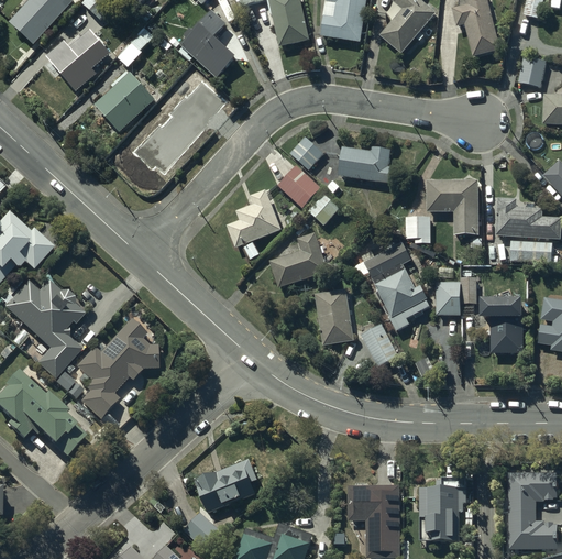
[(28,0),(9,21),(34,43),(74,0),(28,0)]
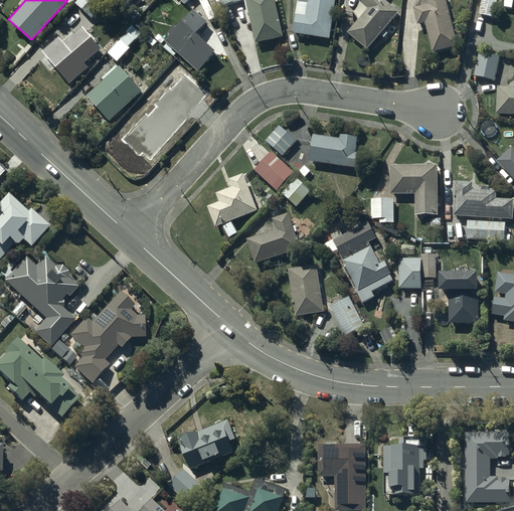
[(74,0),(93,18),(108,3),(105,0),(74,0)]
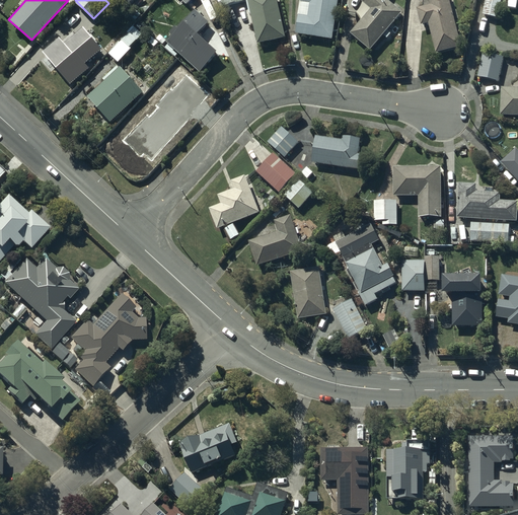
[(250,12),(256,42),(284,35),(276,0),(217,0),(221,0),(222,4),(240,0),(245,0),(249,12),(250,12)]
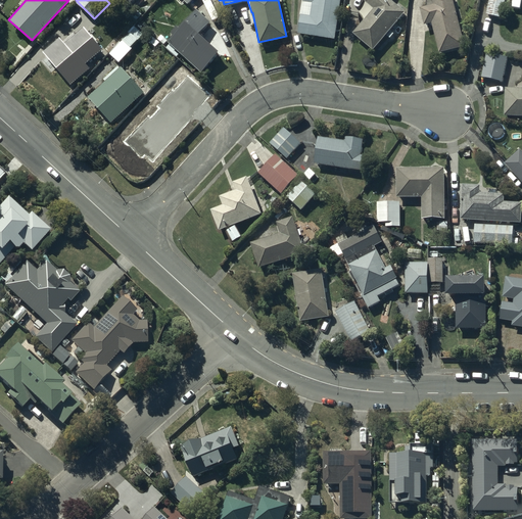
[(300,13),(297,33),(334,38),(339,0),(301,0),(299,13),(300,13)]
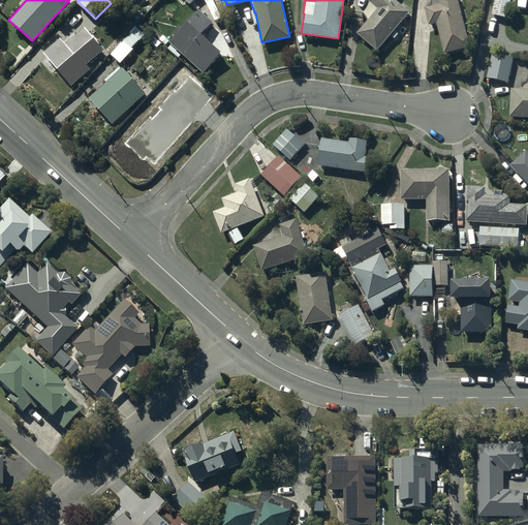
[(363,24),(355,32),(376,50),(408,11),(395,0),(368,0),(370,1),(362,10),(362,11),(362,12),(362,13),(361,13),(361,14),(361,16),(361,17),(362,17),(362,18),(362,19),(362,20),(362,21),(363,22),(363,23),(363,24)]
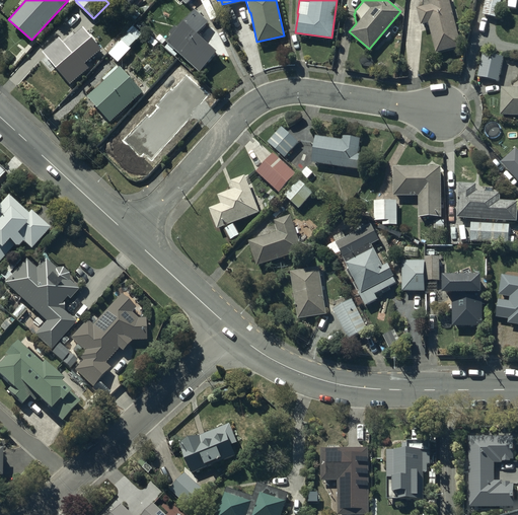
[(430,0),(431,3),(416,6),(420,23),(428,21),(435,51),(460,44),(448,0),(430,0)]
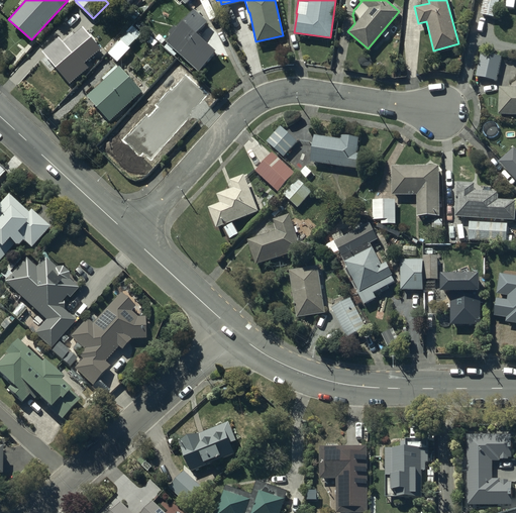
[(482,0),(480,12),(495,15),(498,0),(482,0)]
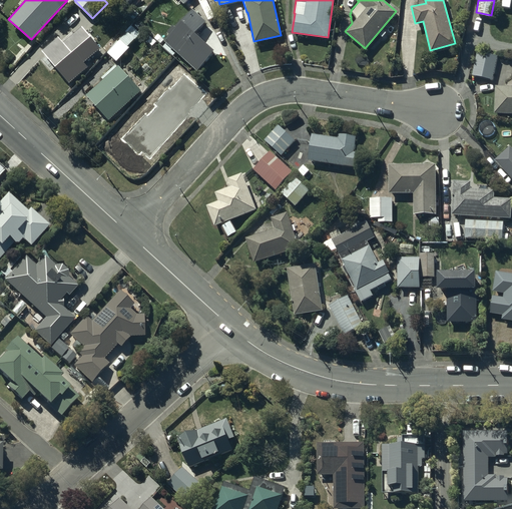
[(169,33),(163,40),(196,70),(214,51),(194,33),(205,21),(191,8),(175,26),(172,23),(165,30),(169,33)]
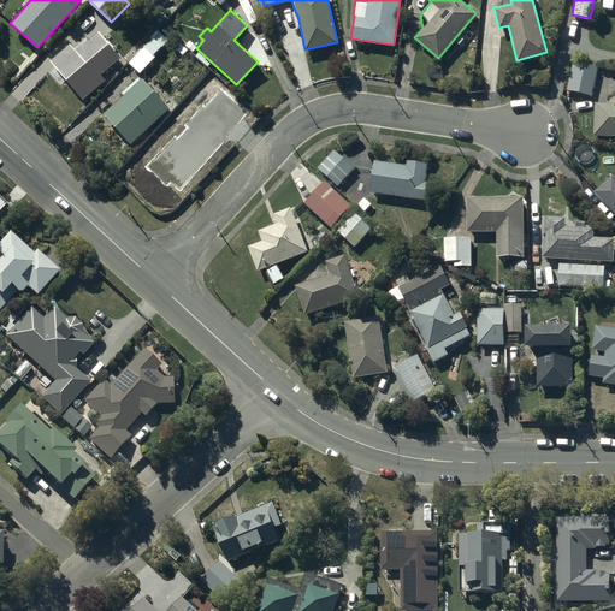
[(158,28),(128,60),(140,72),(157,55),(155,54),(170,40),(158,28)]
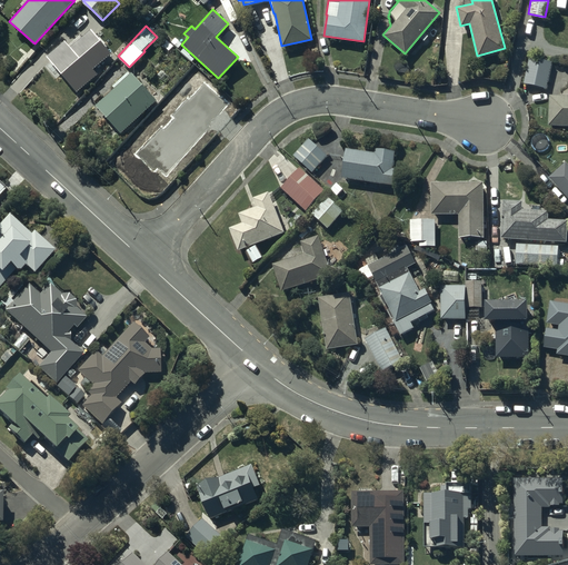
[(65,41),(47,57),(77,92),(98,75),(93,70),(112,53),(92,30),(70,48),(65,41)]
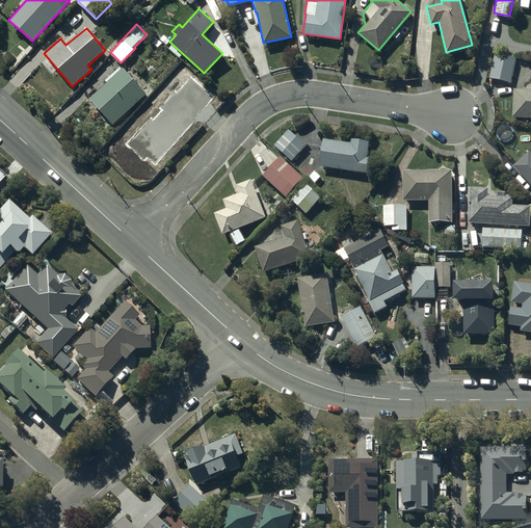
[(494,51),(488,76),(510,81),(515,56),(494,51)]
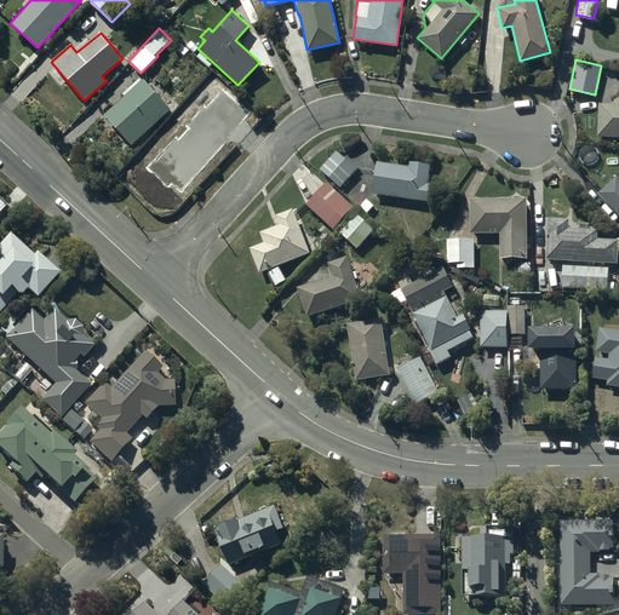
[(144,79),(104,114),(132,144),(172,109),(144,79)]
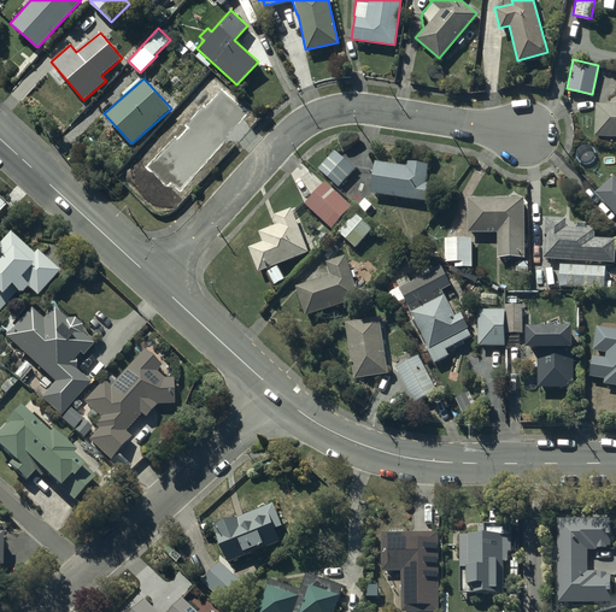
[(615,103),(596,103),(594,136),(615,136),(615,93),(615,94),(615,103)]
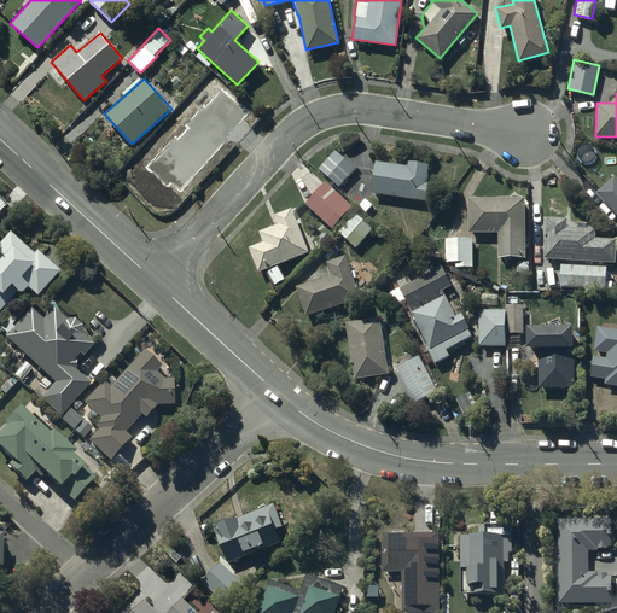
[(335,149),(318,167),(338,186),(355,168),(335,149)]
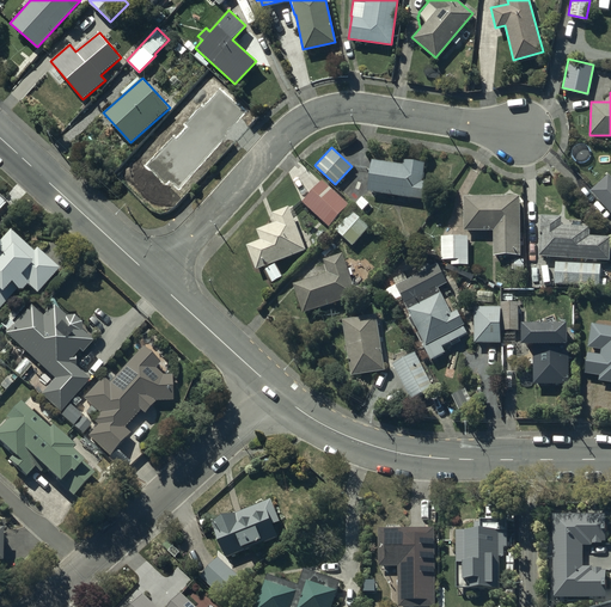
[(403,164),(371,159),(367,190),(426,198),(428,181),(422,179),(425,163),(403,160),(403,164)]
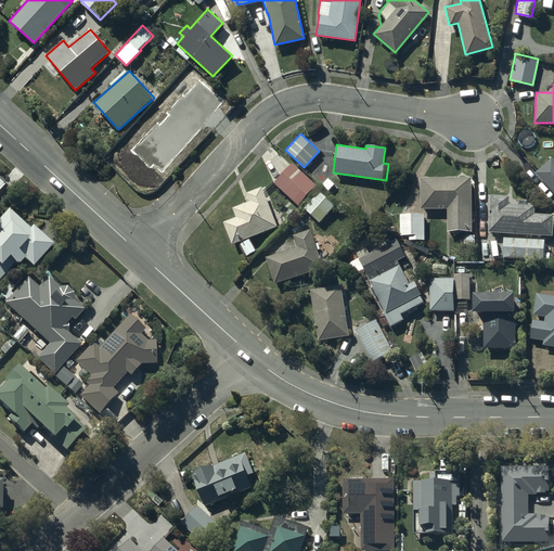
[(536,173),(553,193),(553,159),(551,157),(536,173)]
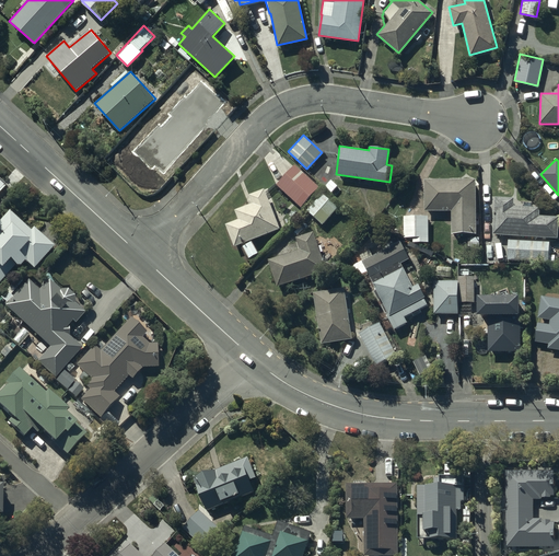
[(318,185),(294,163),(276,183),(300,206),(318,185)]
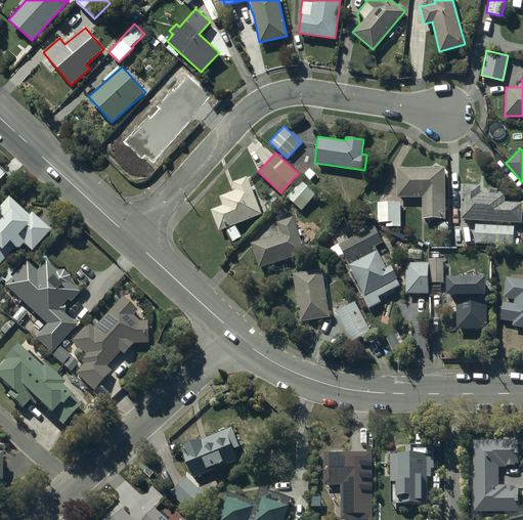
[(444,166),(396,167),(396,196),(422,196),(422,218),(444,217),(444,166)]
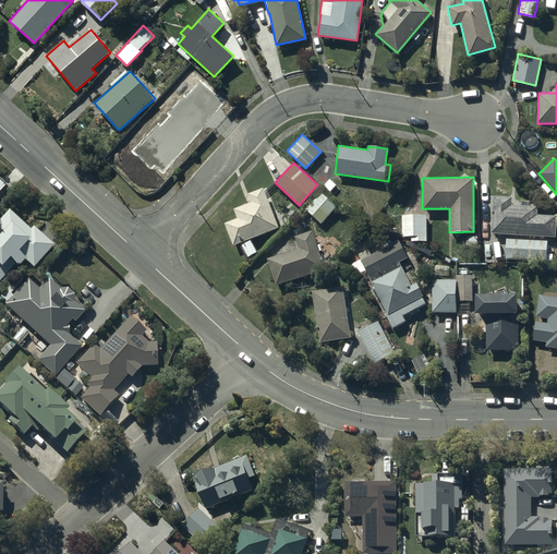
[(237,217),(225,223),(232,244),(278,228),(263,189),(247,194),(251,203),(233,209),(237,217)]
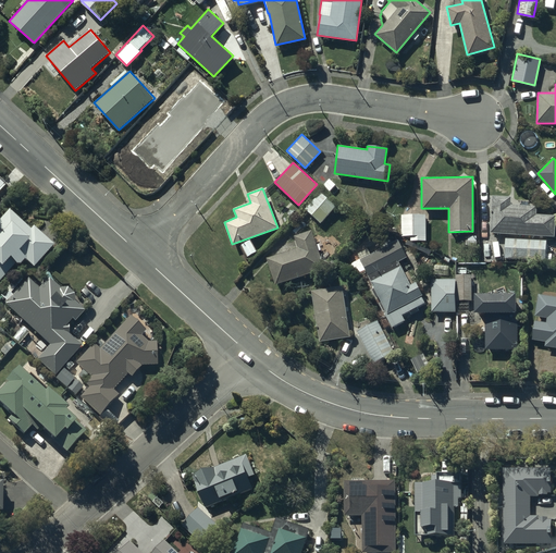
[(336,206),(321,191),(305,208),(319,222),(336,206)]
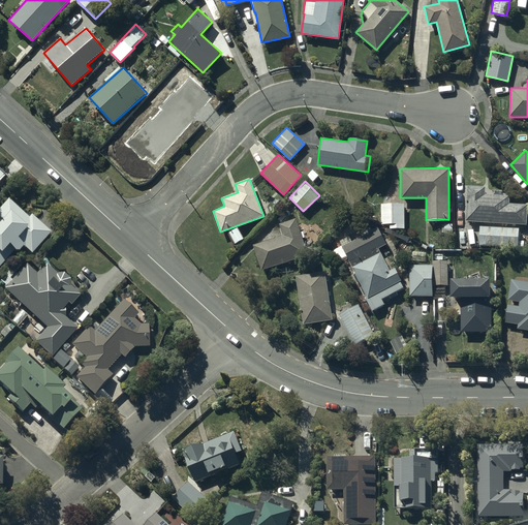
[(467,185),(465,220),(527,223),(527,205),(508,204),(509,195),(490,194),(491,191),(485,190),(486,186),(467,185)]
